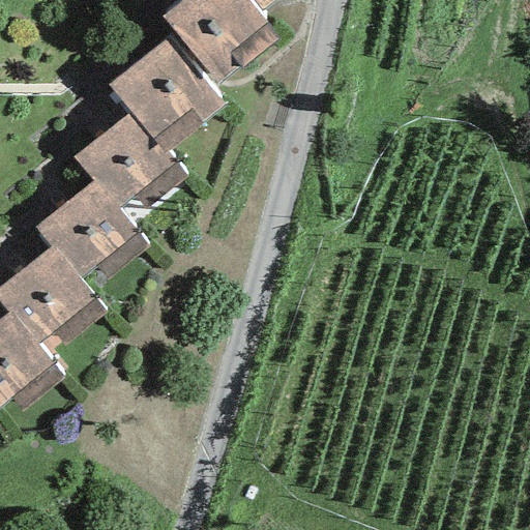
[(246,0),(181,0),(162,16),(175,33),(217,86),(277,38),(259,13),(246,0)]
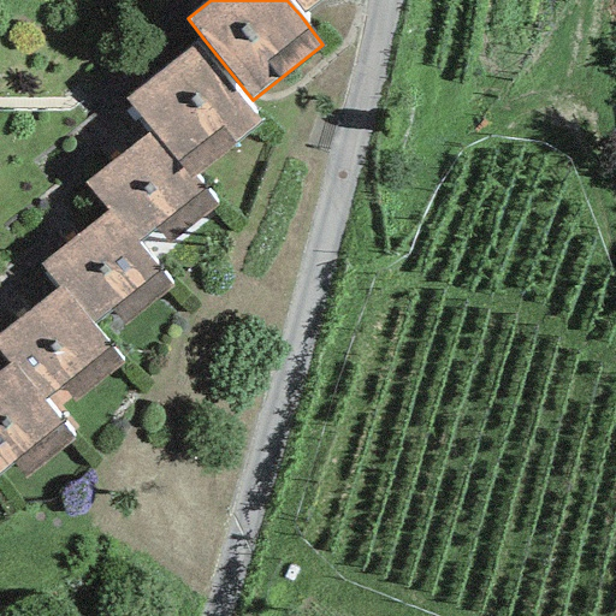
[(286,0),(301,16),(319,0),(286,0)]
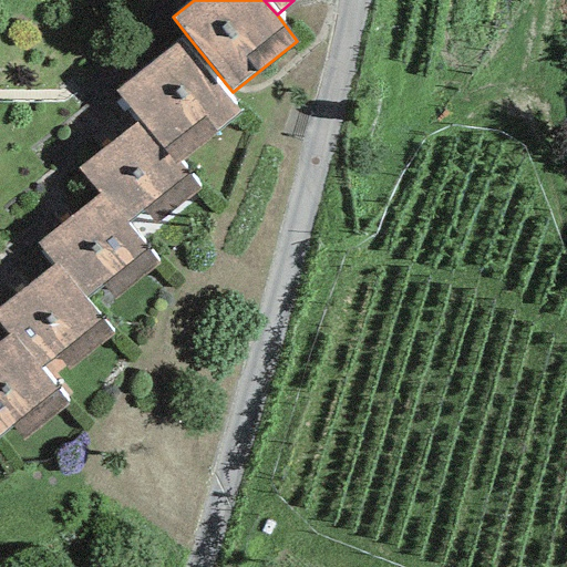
[(233,92),(187,35),(116,92),(138,121),(173,164),(178,161),(238,112),(226,96),(233,92)]
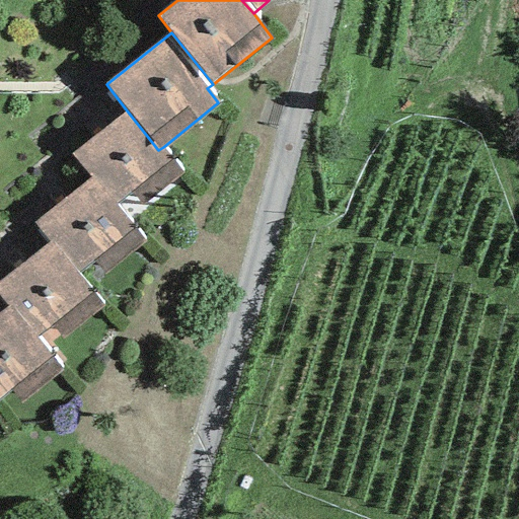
[(184,173),(163,147),(158,150),(127,110),(70,154),(89,178),(92,175),(128,219),(184,173)]
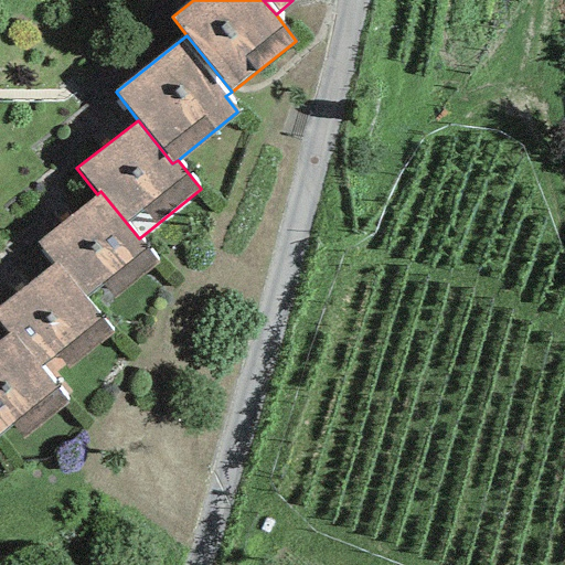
[(158,262),(139,238),(100,191),(97,194),(35,244),(52,264),(56,260),(84,297),(102,283),(114,298),(158,262)]
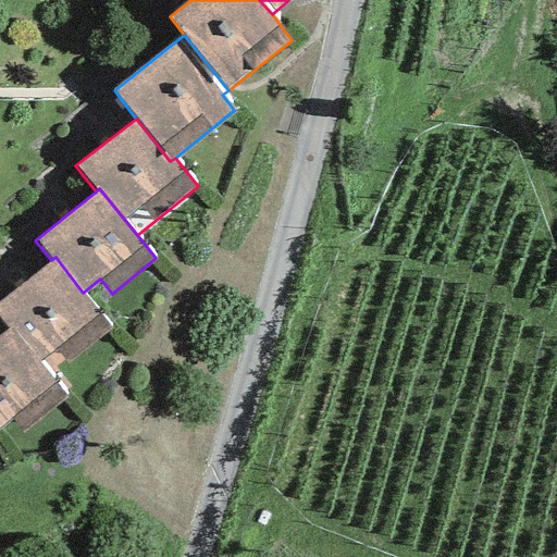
[(110,329),(83,293),(56,257),(51,260),(0,299),(0,320),(8,330),(10,327),(49,375),(110,329)]
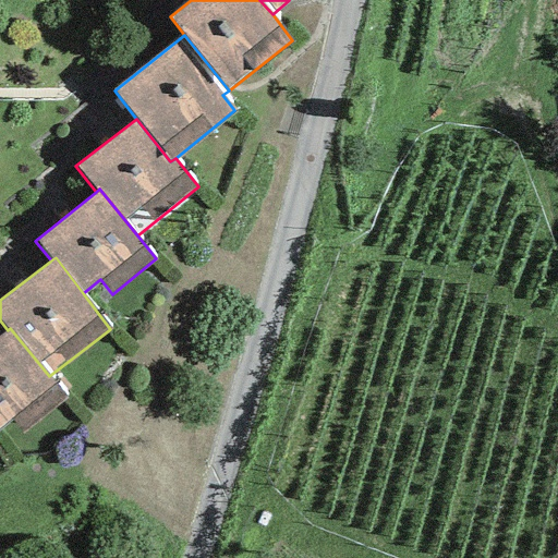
[(65,398),(49,376),(10,328),(8,330),(0,336),(0,428),(11,420),(22,433),(65,398)]
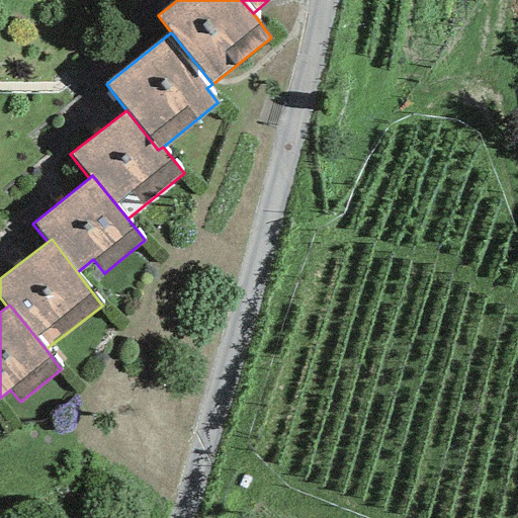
All buildings are outlined.
